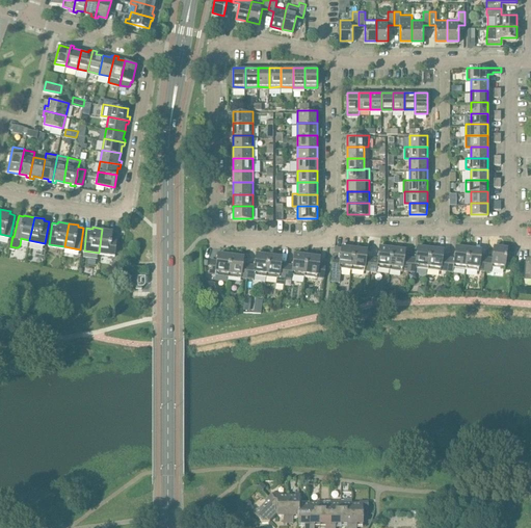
[(102,229),(99,253),(115,255),(117,232),(112,232),(112,230),(102,229)]
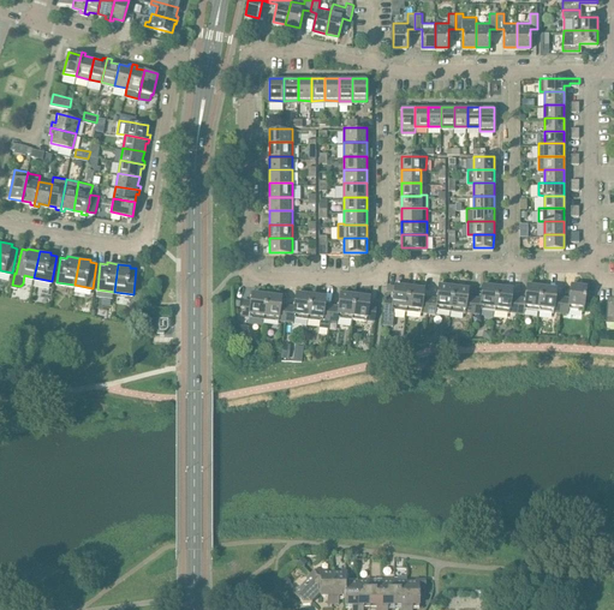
[(386,294),(382,323),(393,324),(394,311),(392,311),(393,308),(406,309),(410,285),(395,282),(393,295),(386,294)]
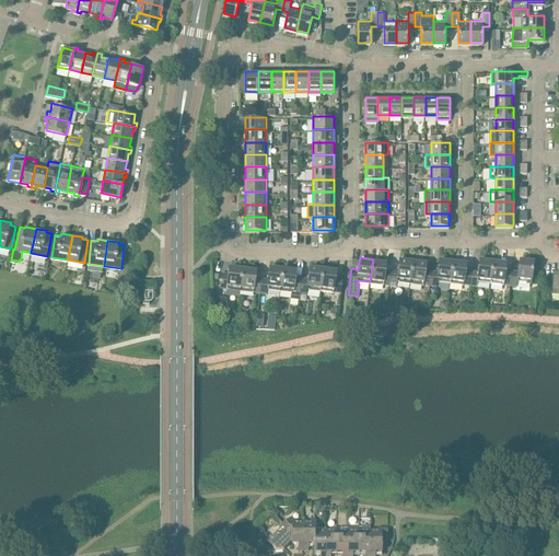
[(410,281),(414,259),(399,257),(398,269),(392,268),(391,284),(397,285),(397,280),(410,281)]
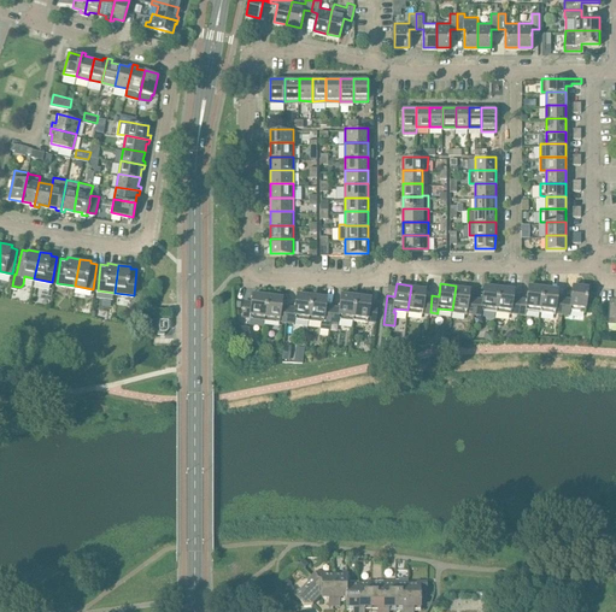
[(497,310),(499,286),(485,283),(484,296),(476,295),(474,312),(482,313),(482,309),(497,310)]
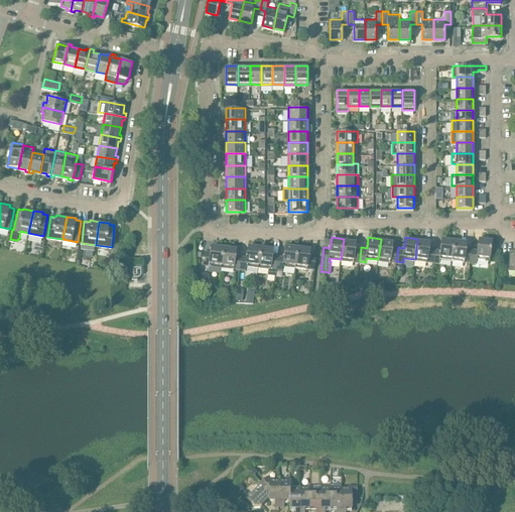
[(435,247),(433,261),(439,262),(440,258),(452,259),(455,239),(442,237),(440,248),(435,247)]
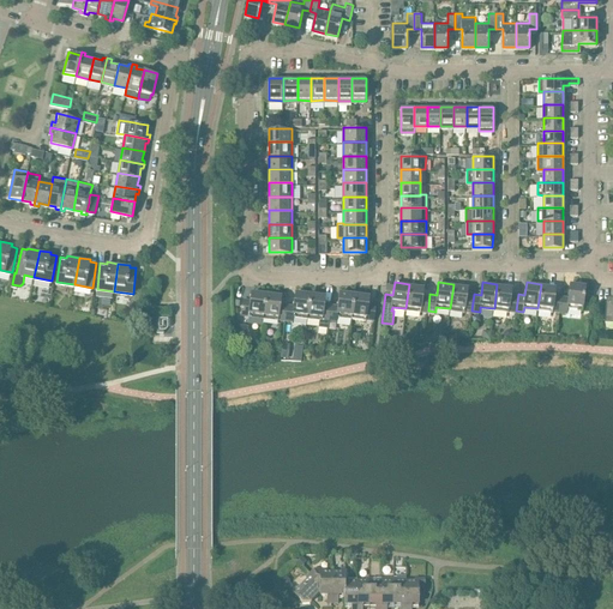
[(562,294),(560,311),(568,311),(568,307),(582,308),(586,284),(570,282),(569,295),(562,294)]
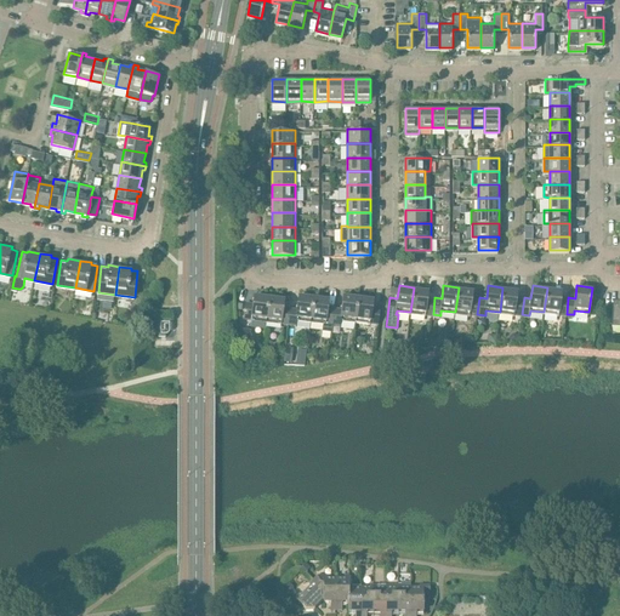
[(433,314),(434,297),(428,297),(428,289),(414,287),(410,312),(426,314),(426,313),(433,314)]
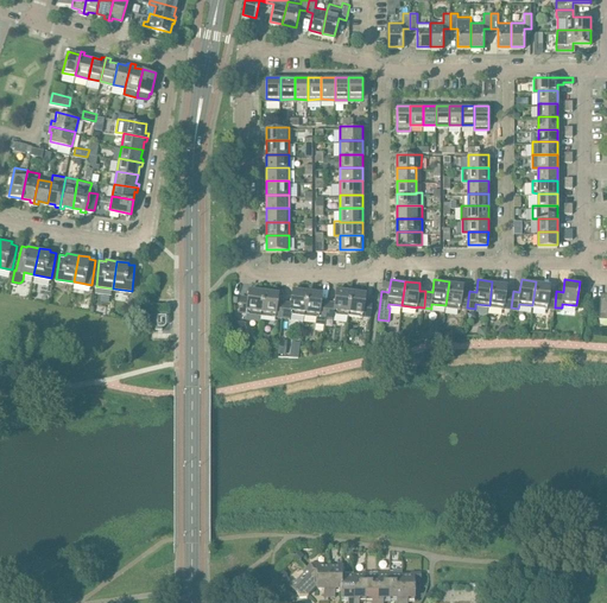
[(467,308),(469,291),(462,291),(463,283),(449,281),(446,305),(460,308),(460,306),(467,308)]
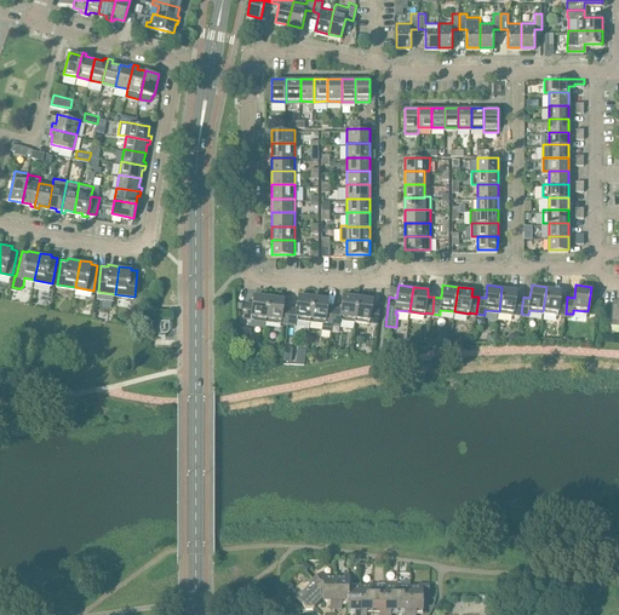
[(521,314),(523,297),(516,297),(517,288),(502,287),(499,311),(514,314),(514,312),(521,314)]
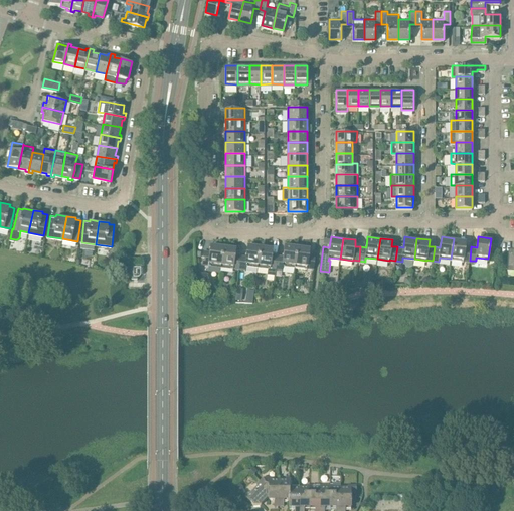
[(454,238),(451,259),(464,261),(464,260),(470,261),(471,246),(465,246),(466,239),(454,238)]
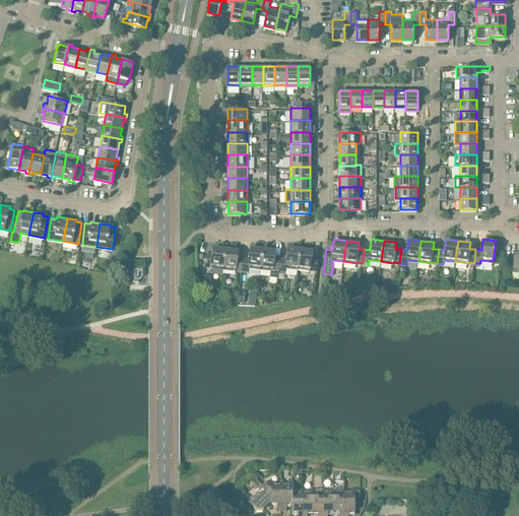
[(223,268),(225,247),(213,246),(212,252),(206,251),(204,265),(211,266),(210,266),(223,268)]
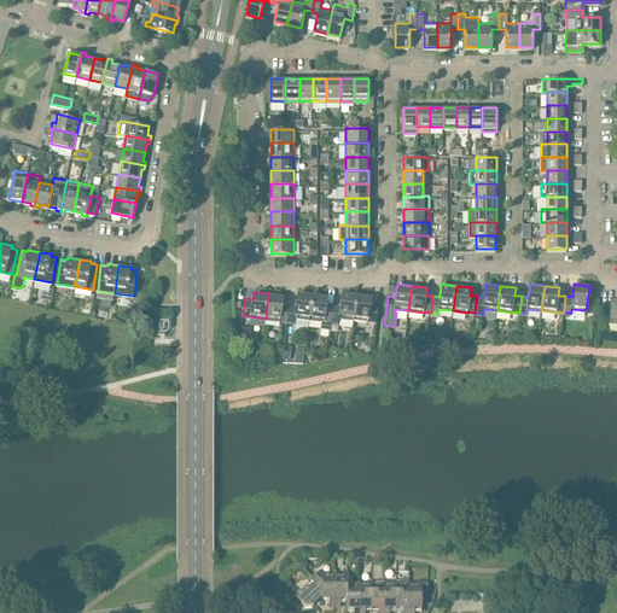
[(290,304),(287,321),(295,321),(296,316),(309,319),(313,295),(298,292),(296,305),(290,304)]
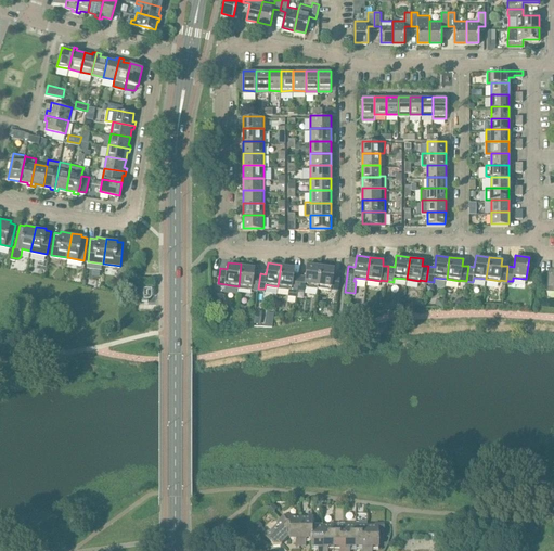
[(318,286),(321,265),(308,263),(306,274),(299,273),(298,289),(305,289),(305,284),(318,286)]
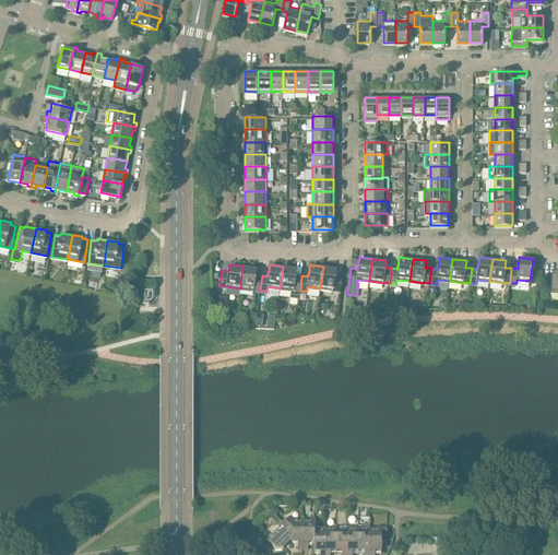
[(260,291),(262,275),(256,274),(257,268),(242,266),(240,288),(253,290),(260,291)]
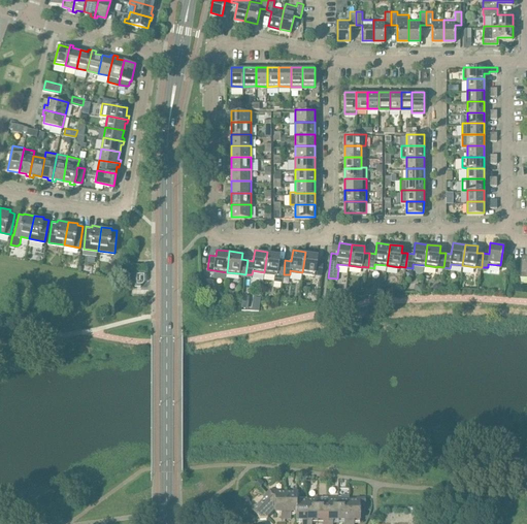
[(267,252),(264,272),(275,273),(274,280),(283,281),(284,274),(285,260),(280,259),(280,253),(267,252)]
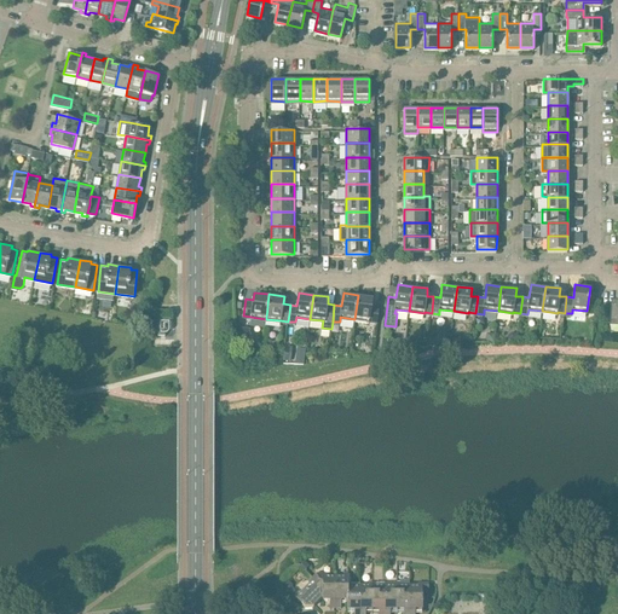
[(358,295),(354,319),(369,320),(377,322),(379,305),(371,303),(373,296),(358,295)]
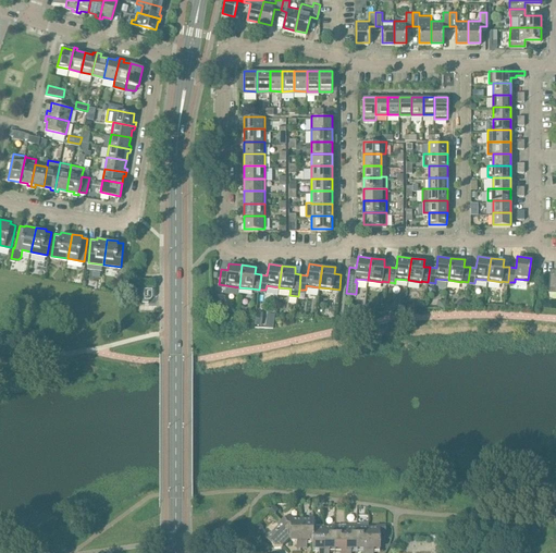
[(155,294),(155,285),(143,285),(143,299),(149,299),(149,297),(150,297),(151,297),(152,295),(152,294),(155,294)]
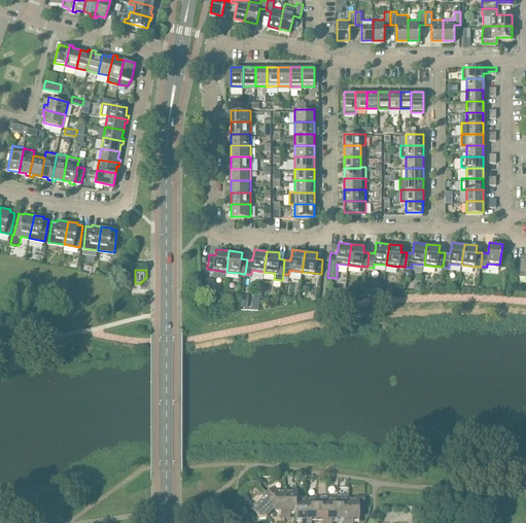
[(285,516),(286,487),(278,487),(278,485),(270,485),(266,489),(275,498),(275,508),(281,508),(281,515),(285,516)]
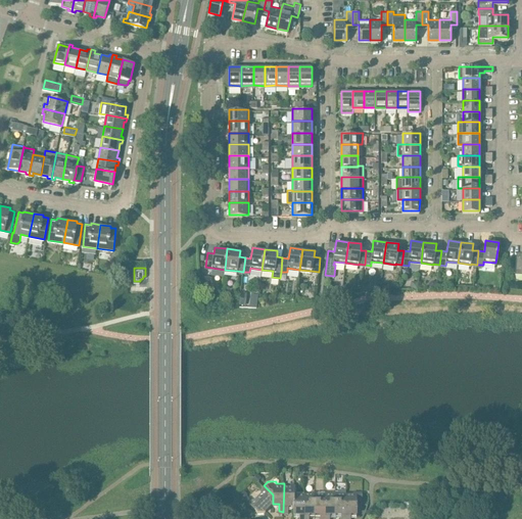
[(284,483),(283,512),(289,511),(288,504),(293,504),(294,504),(294,490),(294,489),(294,482),(290,482),(290,483),(284,483)]
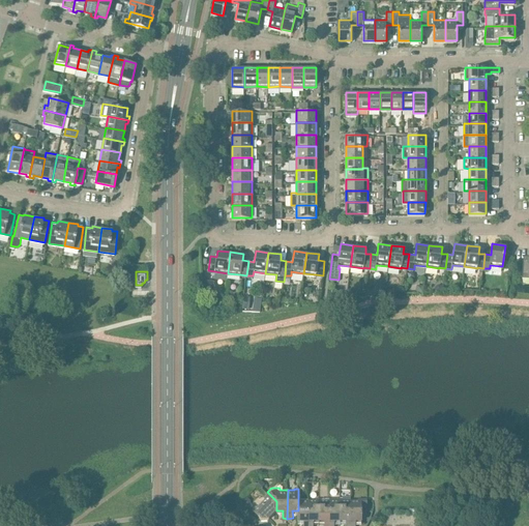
[(276,501),(267,492),(265,494),(265,497),(257,505),(255,505),(252,507),(262,518),(269,518),(275,510),(276,510),(276,501)]
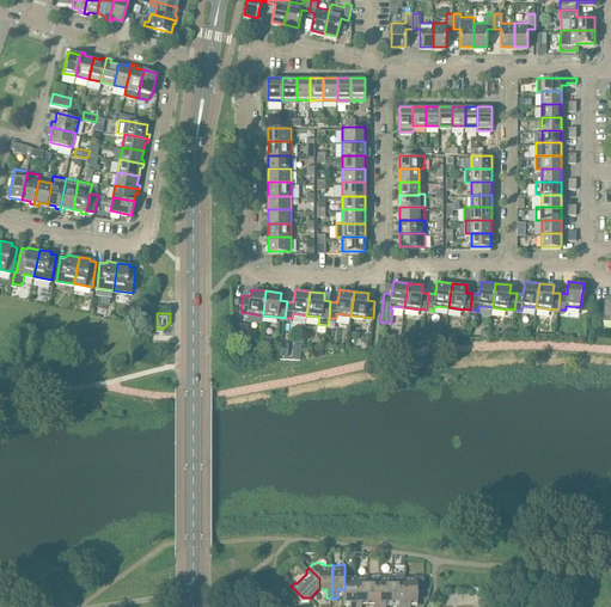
[(285,570),(279,575),(280,576),(283,580),(285,580),(289,574),(285,570)]
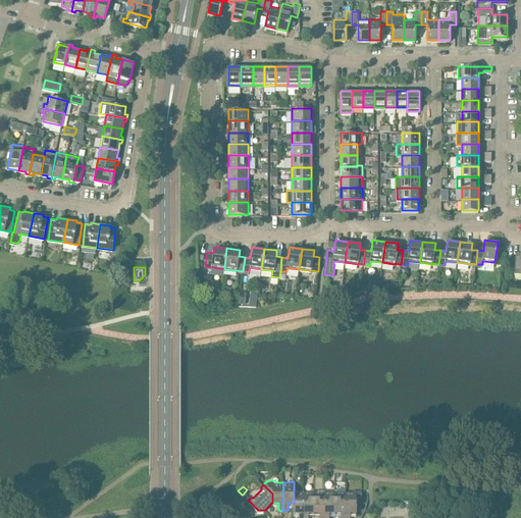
[(294,503),(293,503),(293,510),(294,510),(299,510),(299,515),(299,517),(303,517),(304,490),(297,490),(297,488),(294,488),(294,489),(294,503)]
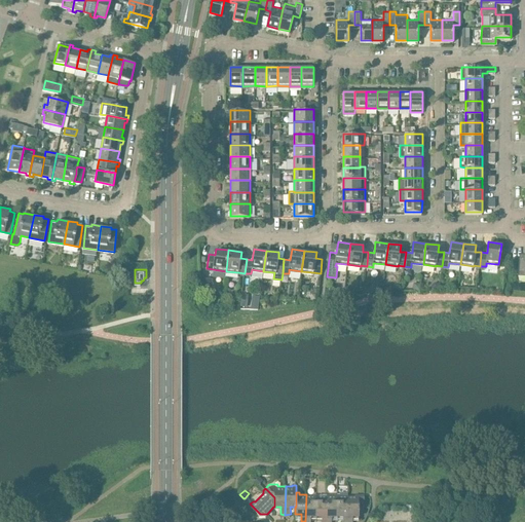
[(316,514),(316,492),(313,492),(313,494),(306,494),(305,521),(310,521),(311,514),(316,514)]
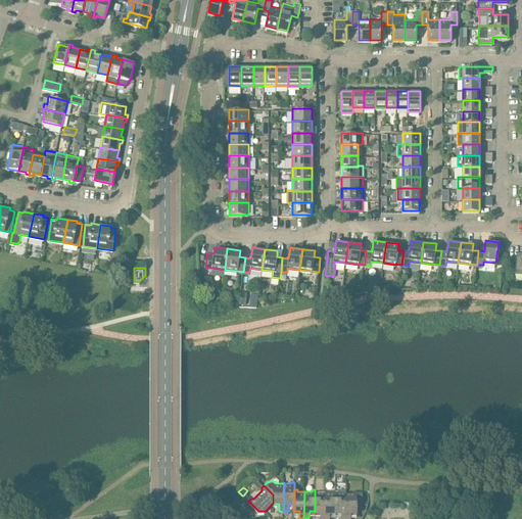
[(318,489),(315,489),(315,511),(321,511),(320,518),(325,518),(325,489),(318,489)]
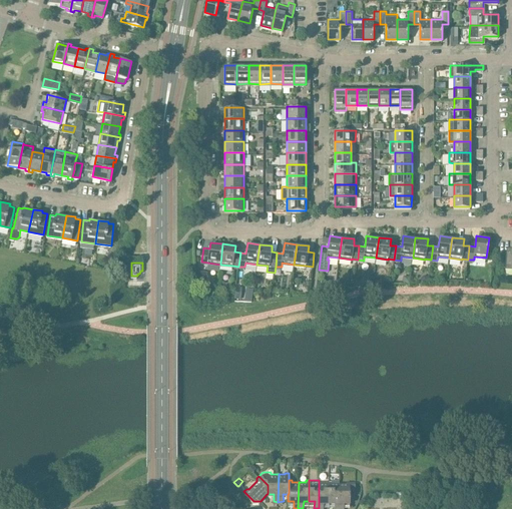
[(327,480),(319,480),(319,508),(324,508),(324,506),(324,501),(330,501),(330,480),(327,480)]
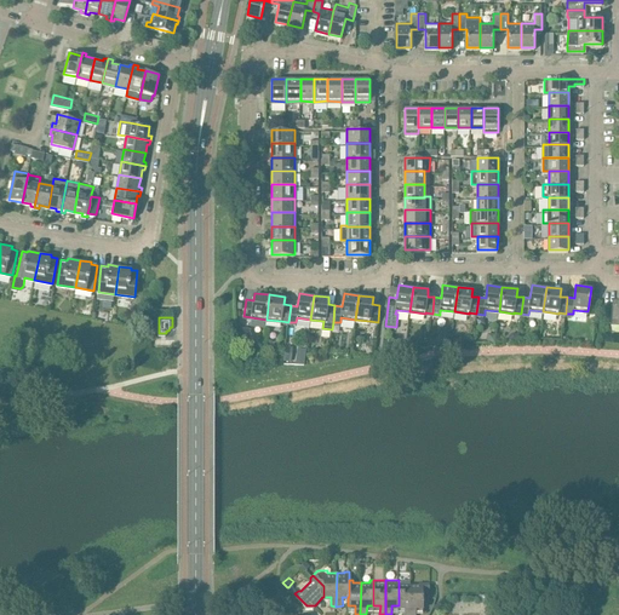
[(411,614),(411,582),(401,582),(401,580),(399,580),(399,605),(405,605),(405,614),(408,614),(411,614)]
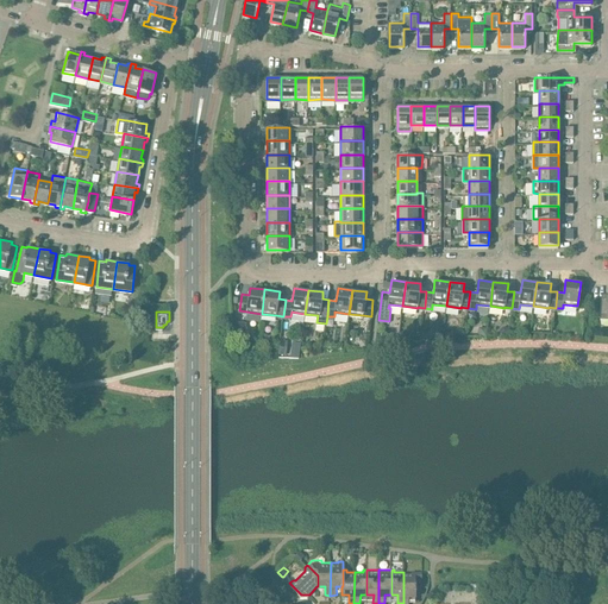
[(403,572),(403,603),(405,603),(408,603),(409,595),(417,595),(417,584),(422,584),(422,570),(412,570),(412,572),(403,572)]
